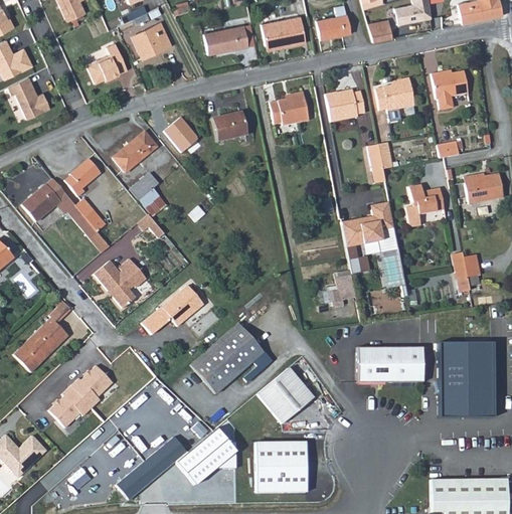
[(58,0),(67,20),(86,12),(80,0),(58,0)]
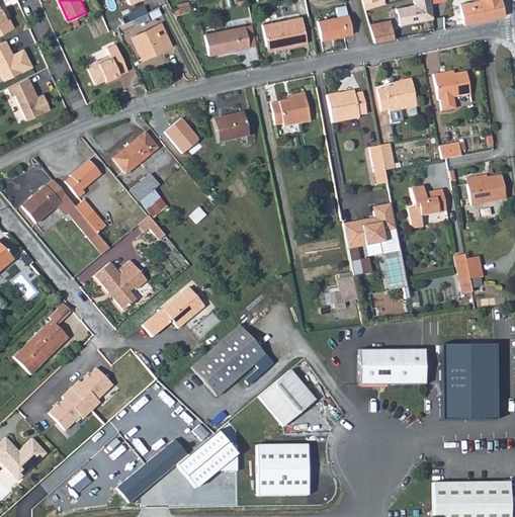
[(374,0),(366,2),(367,9),(381,5),(379,0),(374,0)]
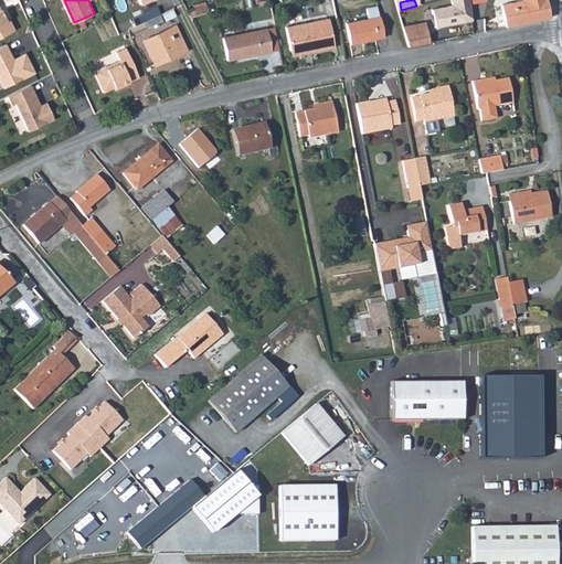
[(453,0),(454,3),(434,8),(437,25),(474,18),(472,1),(472,0),(453,0)]
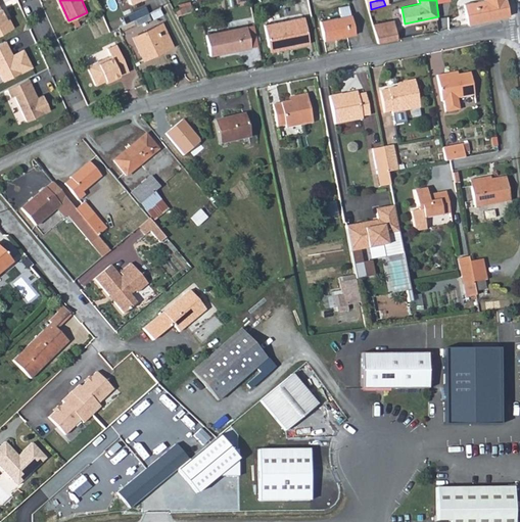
[(485,0),(465,3),(469,22),(510,15),(507,0),(485,0)]
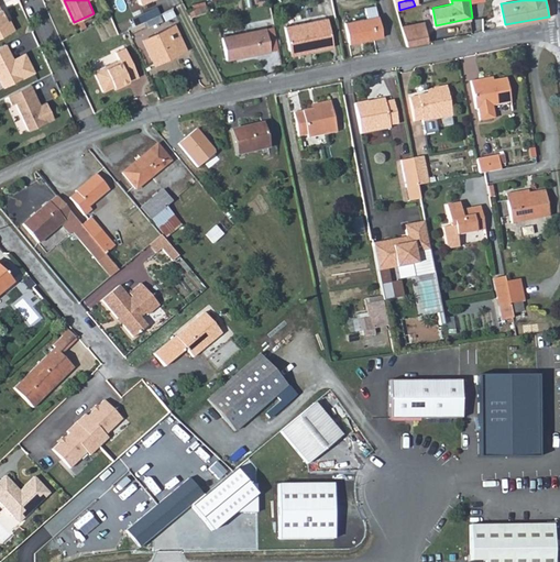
[(351,42),(384,35),(380,14),(377,14),(376,4),(366,7),(368,17),(347,22),(351,42)]
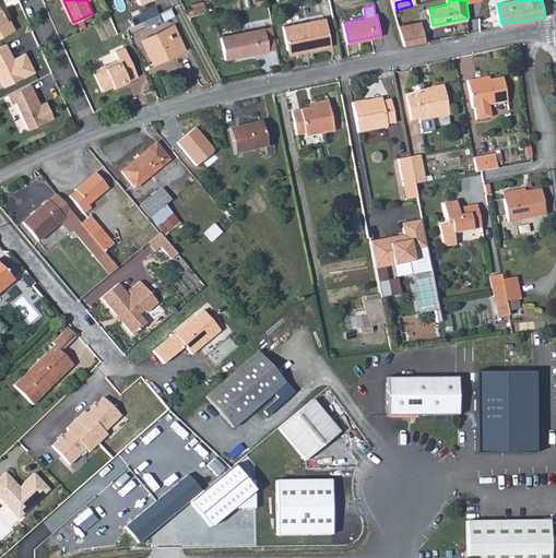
[(3,18),(0,10),(0,37),(13,31),(9,21),(7,23),(3,18)]
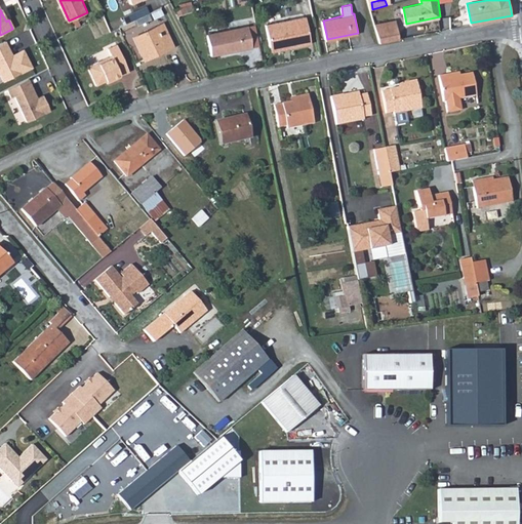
[(273,50),(312,42),(307,15),(269,24),(273,50)]
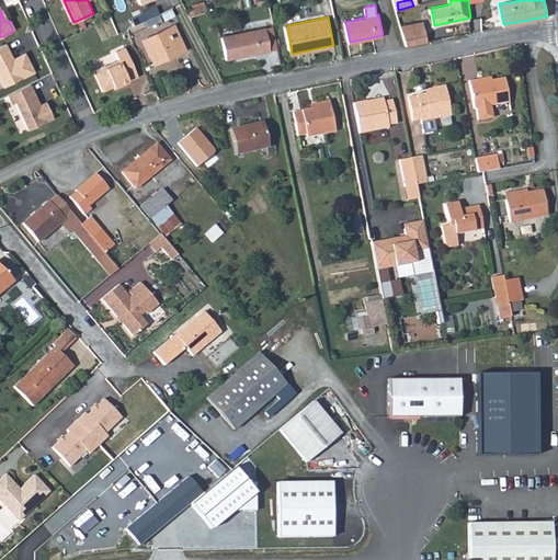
[(410,34),(425,30),(423,20),(408,23),(410,34)]
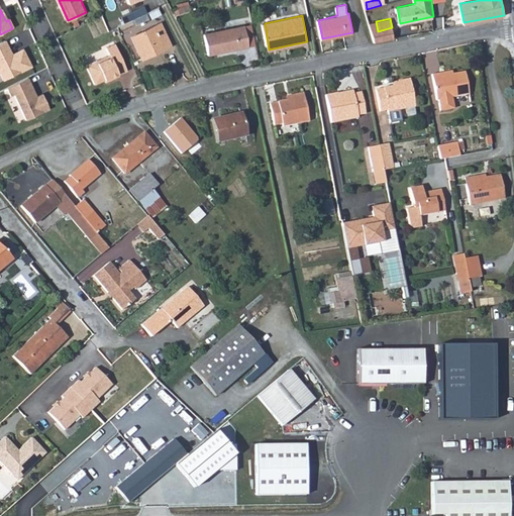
[(173,44),(163,21),(133,35),(143,58),(173,44)]
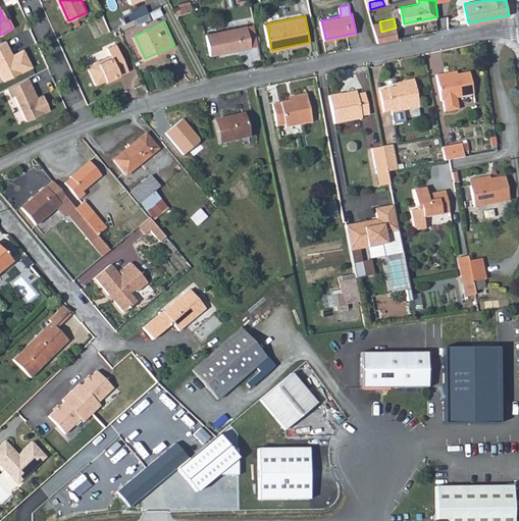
[(378,42),(398,38),(396,28),(381,32),(379,21),(373,22),(378,42)]
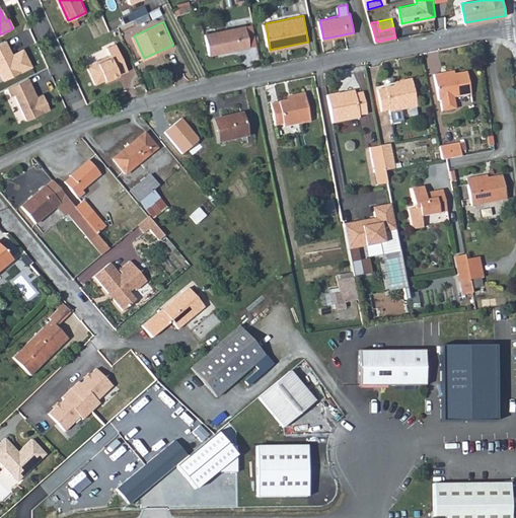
[(211,53),(249,46),(245,24),(207,32),(211,53)]
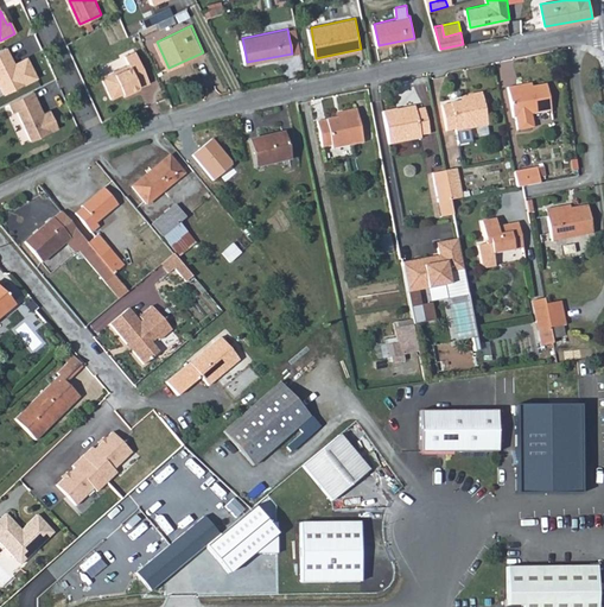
[(13,56),(7,46),(0,50),(0,80),(7,93),(39,76),(30,56),(17,63),(14,64),(10,57),(13,56)]
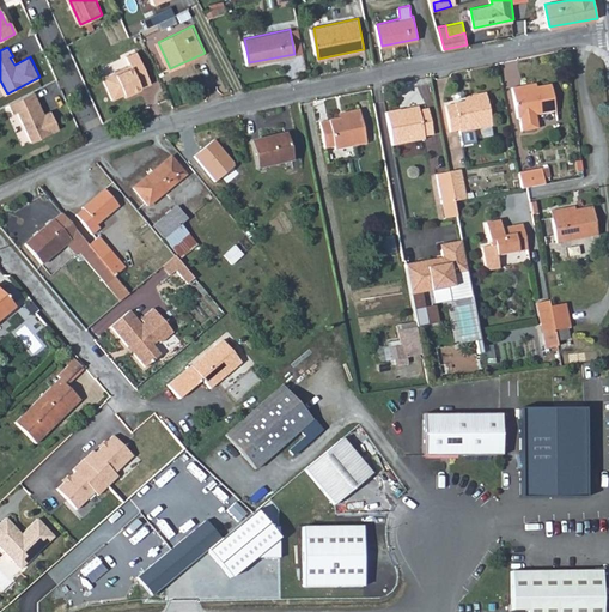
[(153,82),(139,49),(128,54),(132,62),(104,74),(115,97),(126,92),(132,90),(133,92),(144,88),(142,86),(153,82)]
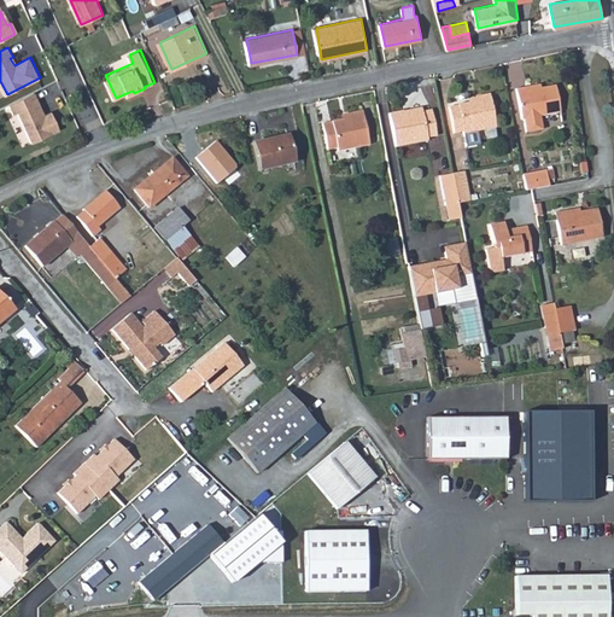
[(527,89),(526,86),(518,87),(524,118),(526,118),(528,131),(544,128),(542,115),(561,111),(556,83),(542,86),(527,89)]
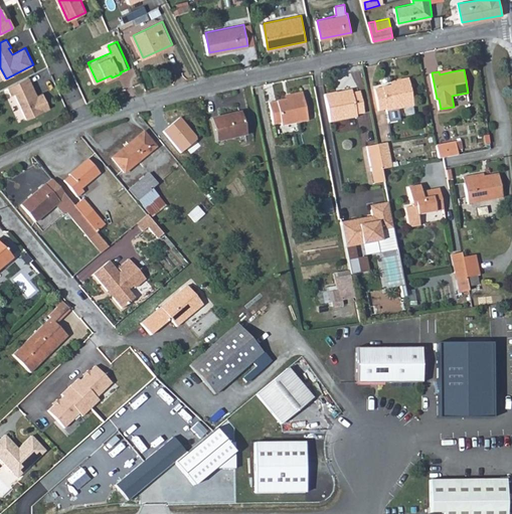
[(37,91),(29,75),(9,87),(12,95),(16,93),(29,118),(52,106),(44,92),(38,94),(36,95),(35,92),(37,91)]
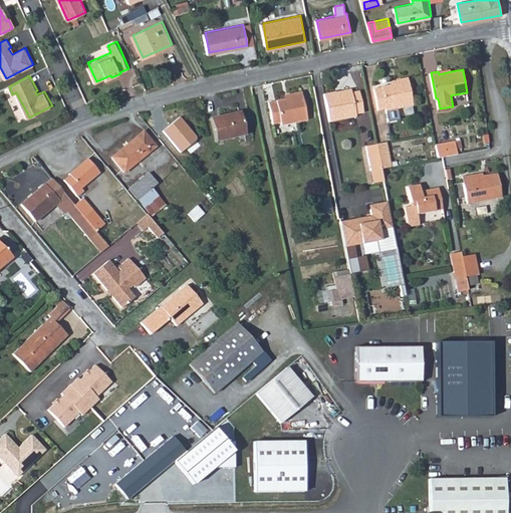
[(398,83),(391,84),(374,87),(378,109),(387,107),(390,120),(400,118),(398,107),(414,104),(409,77),(398,79),(398,83)]
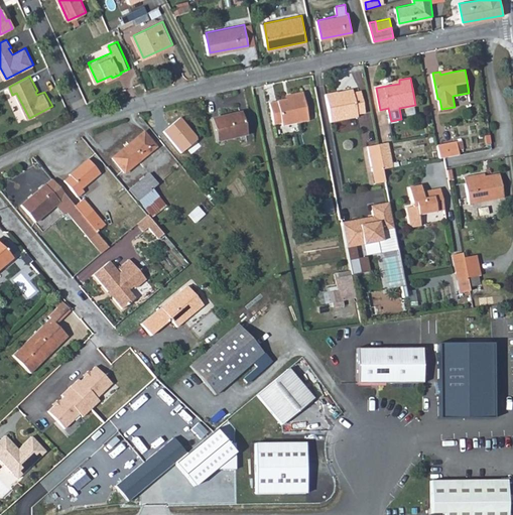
[(361,91),(354,92),(338,95),(337,92),(326,94),(331,121),(358,116),(357,113),(365,112),(361,91)]
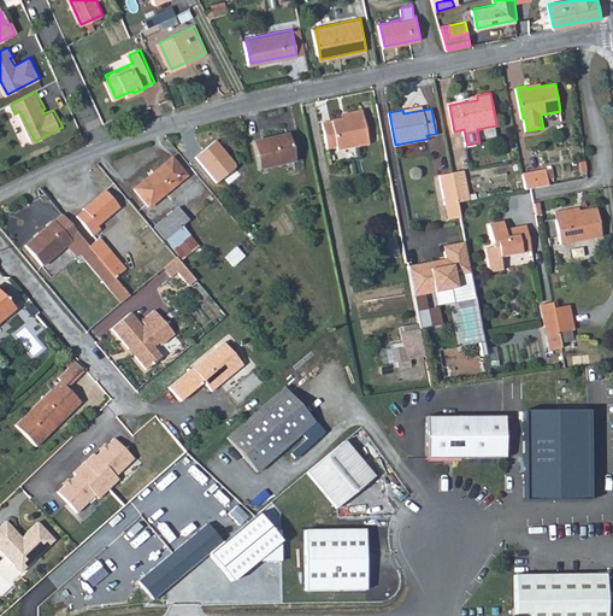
[(349,116),(343,117),(324,122),(329,148),(337,146),(337,148),(370,142),(363,110),(348,112),(349,116)]
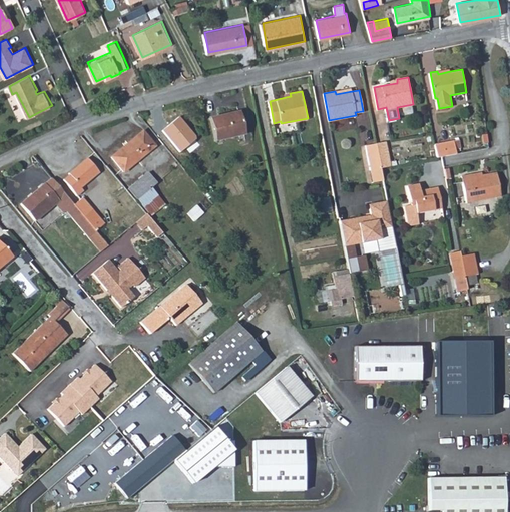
[(218,139),(246,132),(240,110),(213,117),(218,139)]
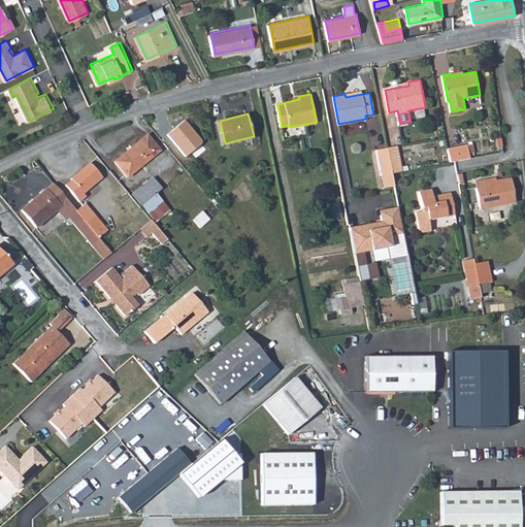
[(187,120),(170,133),(189,156),(205,142),(187,120)]
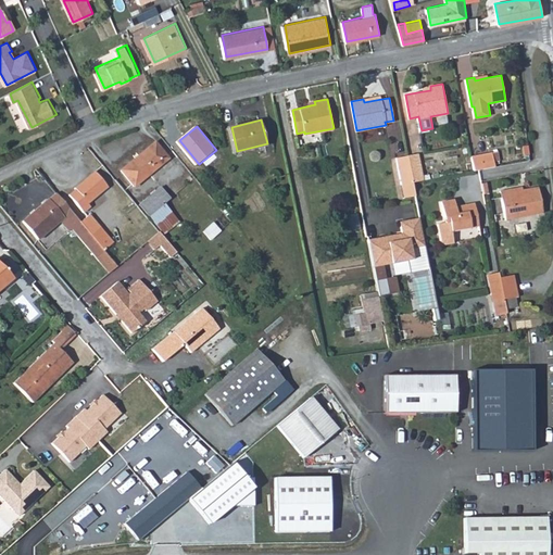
[(136,187),(171,158),(156,141),(123,171),(136,187)]
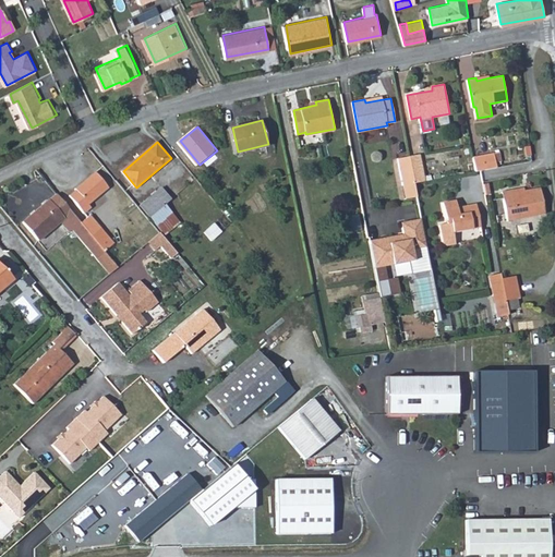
[(477,170),(497,167),(494,152),(473,155),(477,170)]
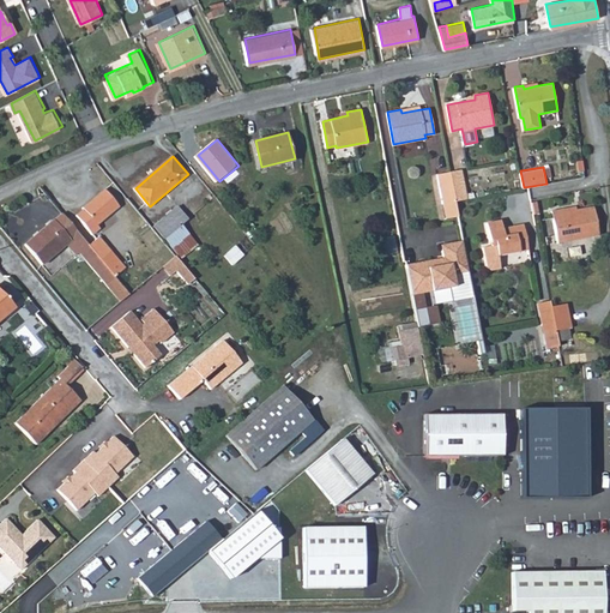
[(463,168),(450,170),(457,200),(469,198),(469,194),(463,168)]
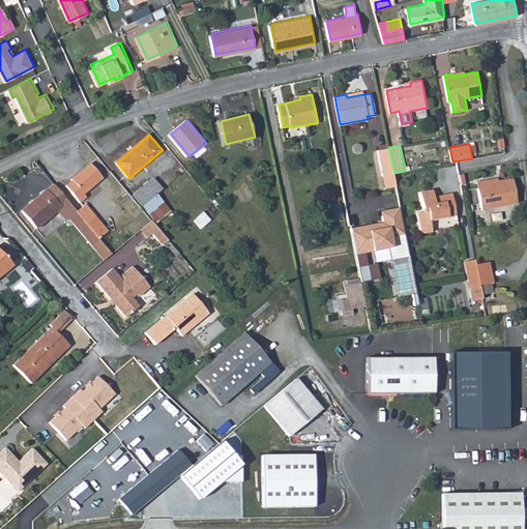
[(393,173),(388,147),(378,149),(383,175),(393,173)]
